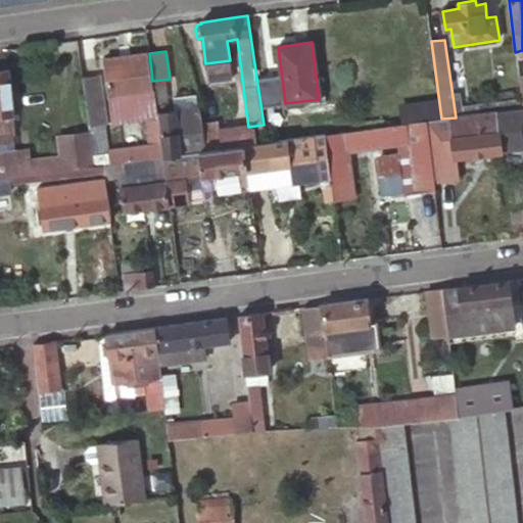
[(143,105),(145,119),(157,117),(153,91),(150,91),(145,53),(102,59),(109,111),(143,105)]
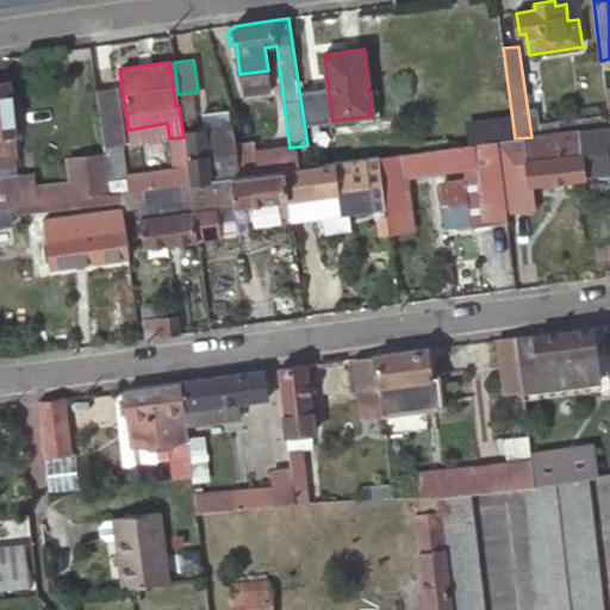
[(242,94),(271,91),(268,70),(240,74),(242,94)]
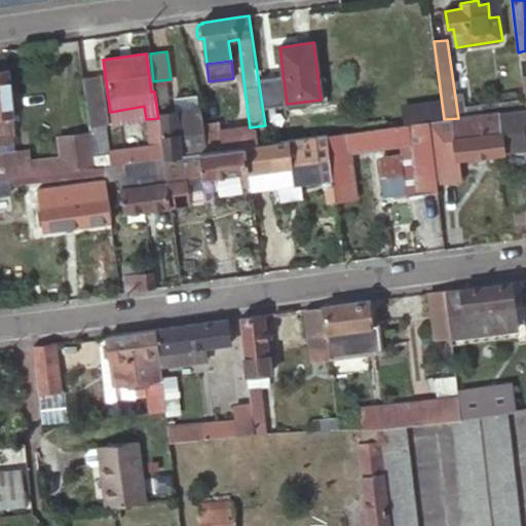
[(0,72),(0,163),(15,162),(14,154),(11,136),(16,136),(15,128),(13,116),(15,116),(10,71),(0,72)]
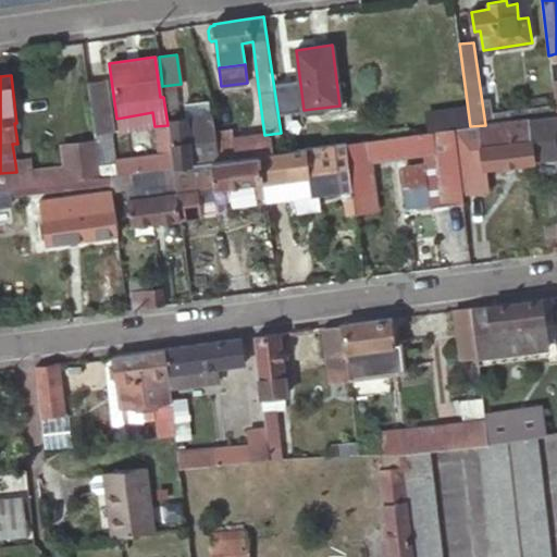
[(107,81),(88,83),(95,134),(107,132),(113,131),(107,81)]
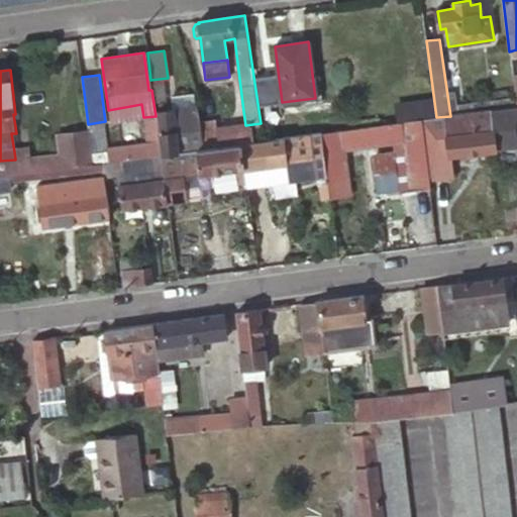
[(181,110),(197,108),(194,97),(180,98),(181,110)]
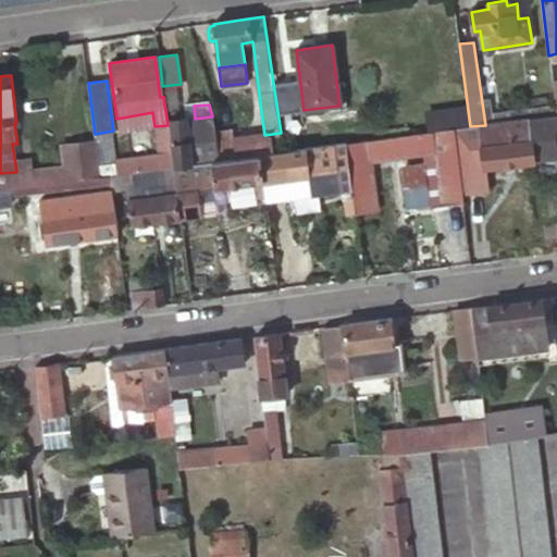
[(528,119),(527,109),(499,113),(498,108),(483,110),(485,125),(528,119)]
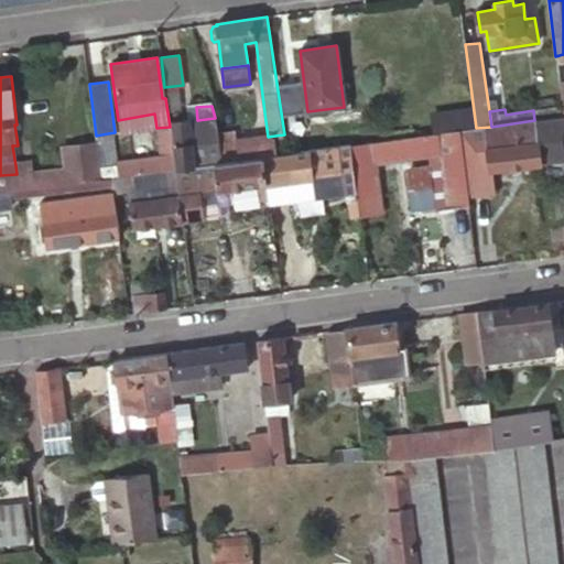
[(436,133),(459,131),(476,128),(474,111),(434,116),(436,133)]
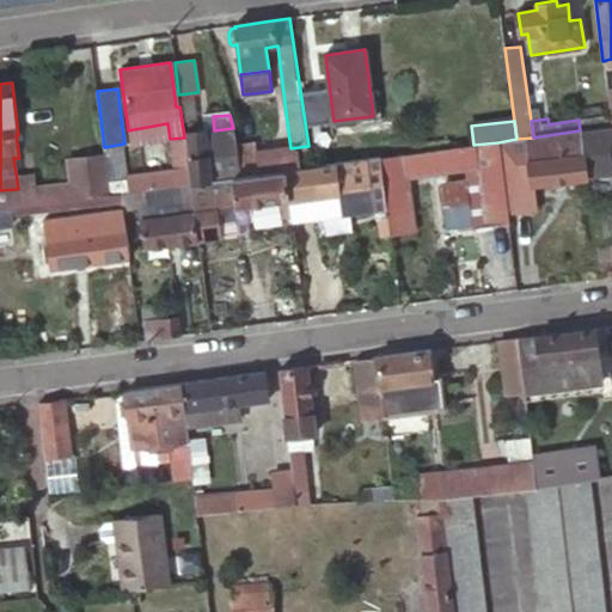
[(611,126),(611,127),(580,130),(586,181),(611,176),(611,126)]
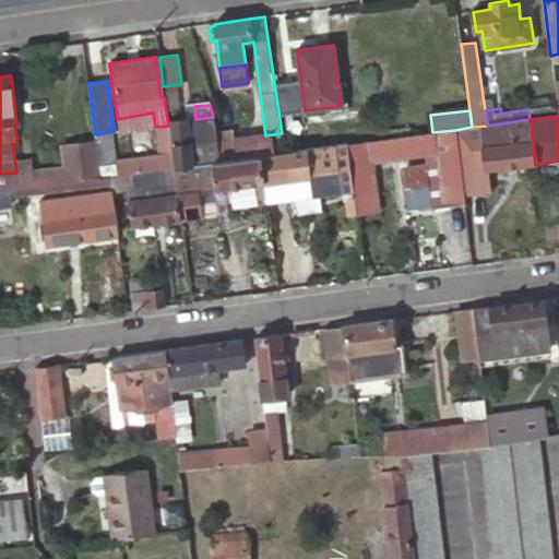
[(195,119),(189,119),(191,158),(205,157),(203,137),(216,135),(213,117),(195,119)]
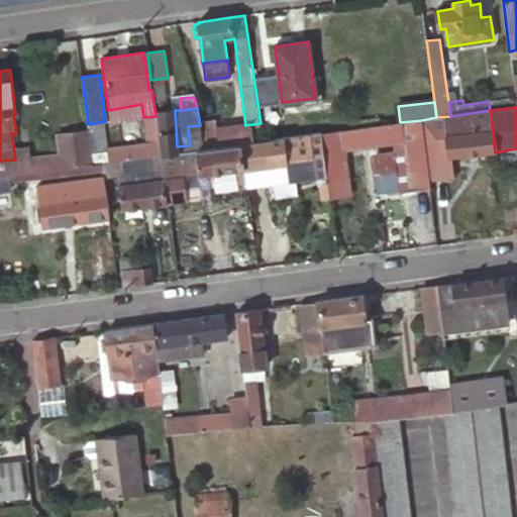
[(162,154),(204,149),(201,131),(200,125),(188,126),(190,145),(177,146),(175,110),(158,112),(162,154)]
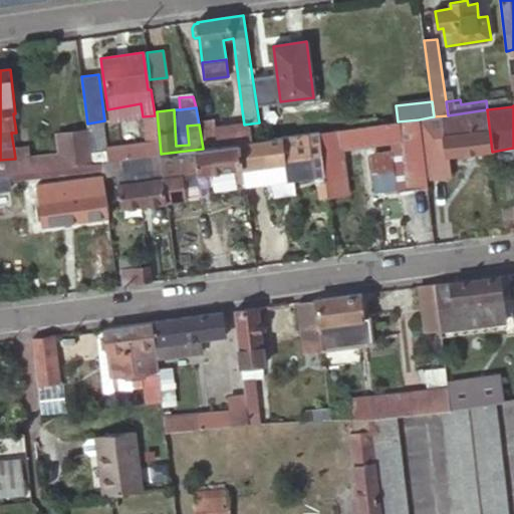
[(434,116),(419,119),(422,147),(426,179),(449,176),(447,160),(492,155),(492,152),(487,109),(448,115),(434,116)]
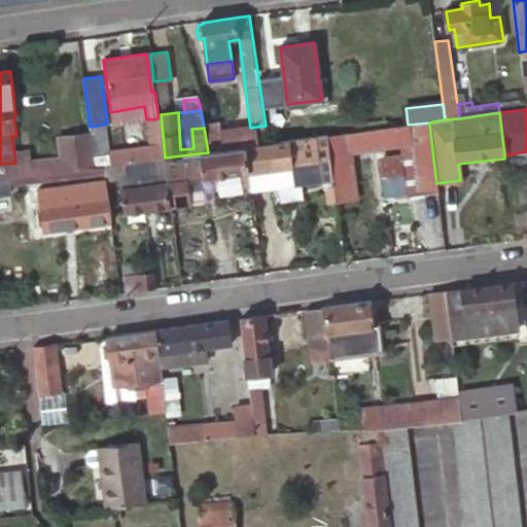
[(159,118),(146,119),(150,146),(162,144),(159,118)]
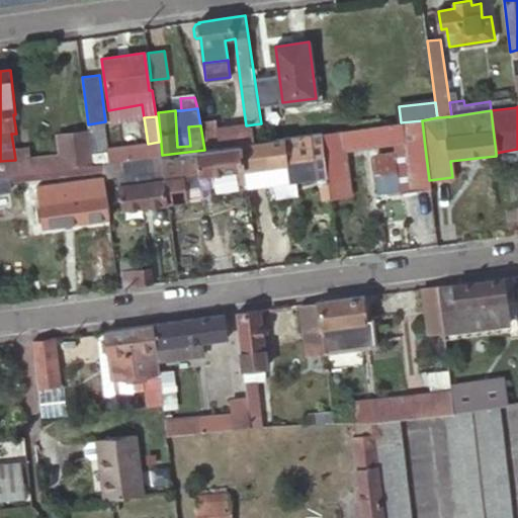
[(425,148),(422,120),(401,122),(403,137),(405,155),(407,172),(396,173),(394,157),(372,159),(377,191),(398,189),(399,193),(420,191),(420,188),(430,187),(429,180),(425,148)]
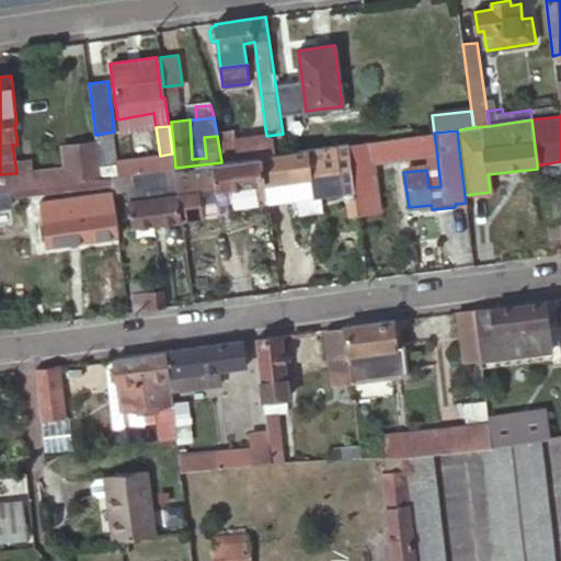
[(140,173),(138,159),(111,162),(107,133),(95,135),(96,139),(100,165),(101,179),(110,178),(124,175),(140,173)]
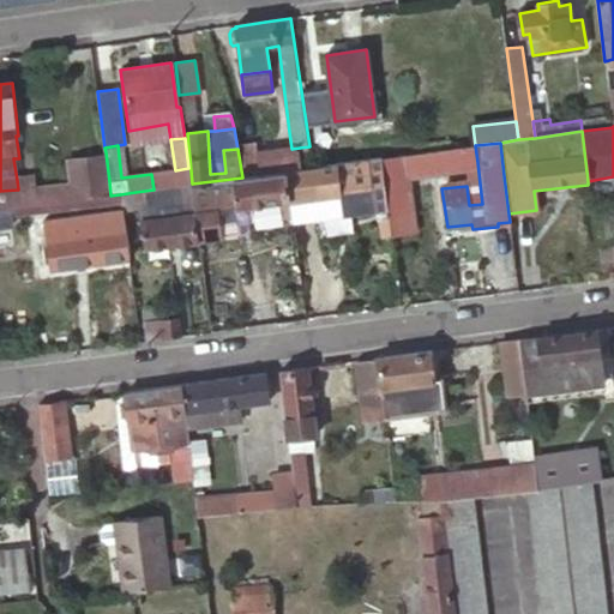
[(405,172),(477,162),(475,145),(415,154),(379,158),(384,202),(389,238),(414,234),(405,172)]
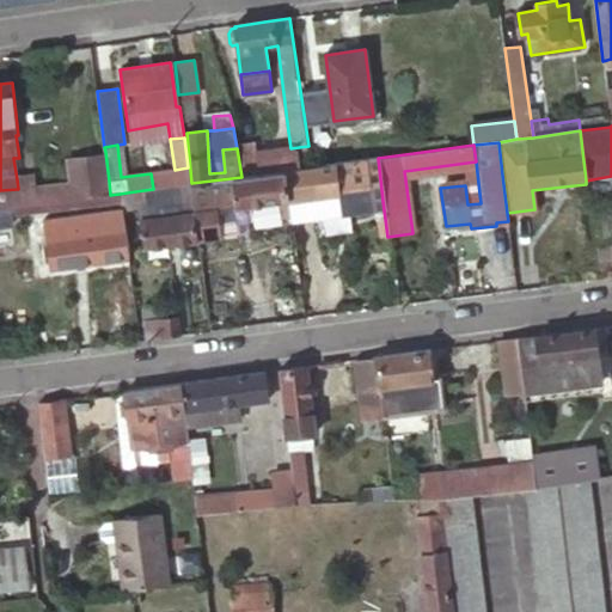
[(265,173),(285,171),(311,167),(308,146),(299,147),(291,148),(238,155),(242,177),(265,173)]
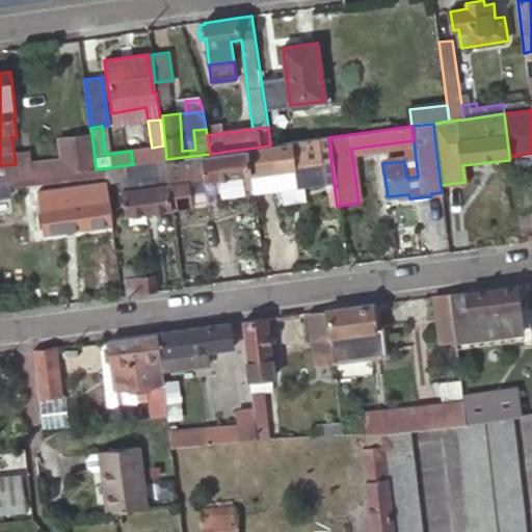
[(0,182),(8,182),(96,169),(95,157),(91,132),(57,136),(61,161),(32,165),(31,154),(15,156),(16,164),(0,165),(0,182)]
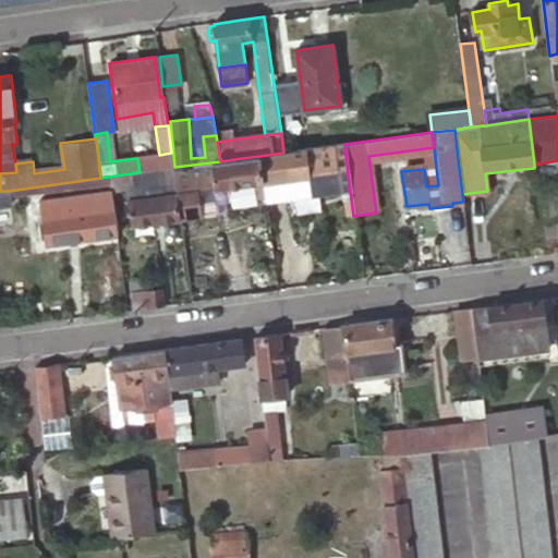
[(259,156),(263,181),(314,173),(316,193),(338,191),(337,184),(349,183),(344,144),(283,153),(259,156)]
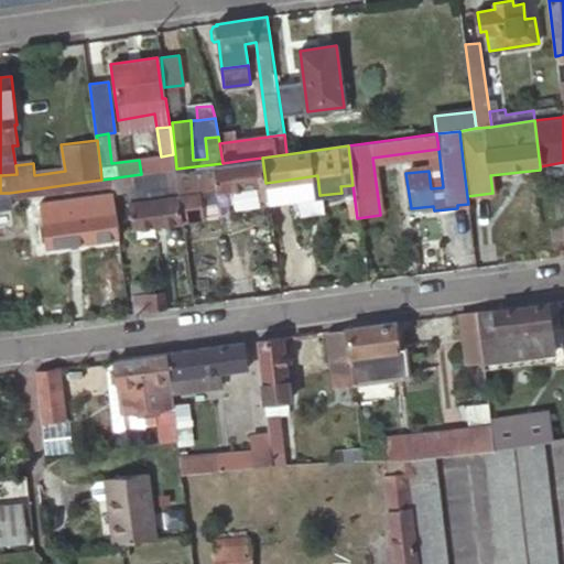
[(141,174),(175,170),(173,154),(161,156),(139,160),(141,174)]
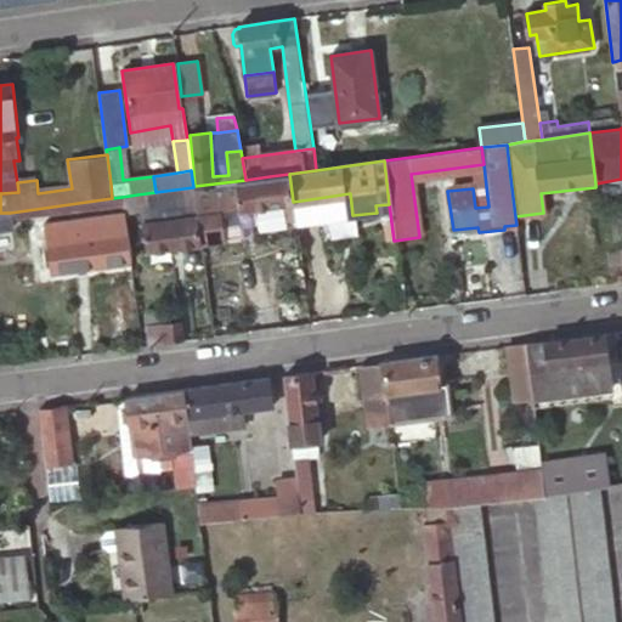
[(219,222),(218,211),(293,202),(289,174),(270,176),(246,180),(194,186),(193,187),(196,210),(197,225),(201,248),(221,244),(219,222)]
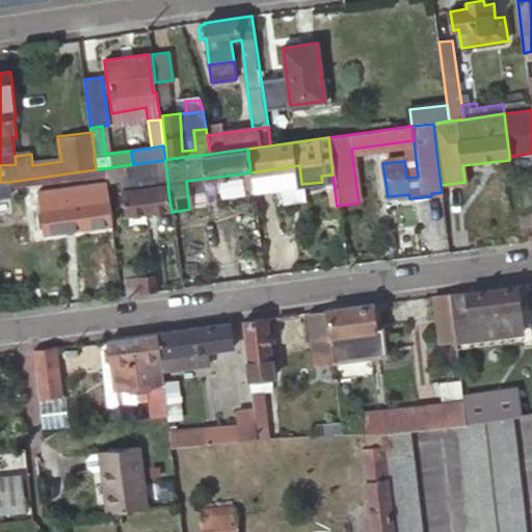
[(416,159),(404,161),(406,178),(418,177),(416,159)]
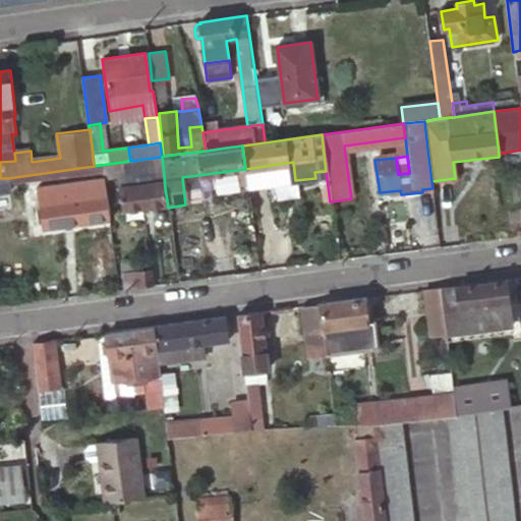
[(162,157),(130,161),(115,163),(116,179),(117,182),(164,176),(162,157)]
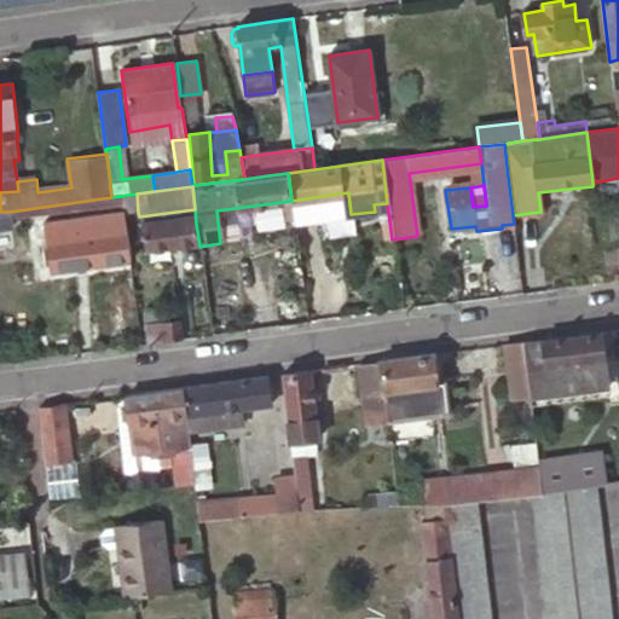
[(348,192),(291,201),(294,221),(351,214),(348,192)]
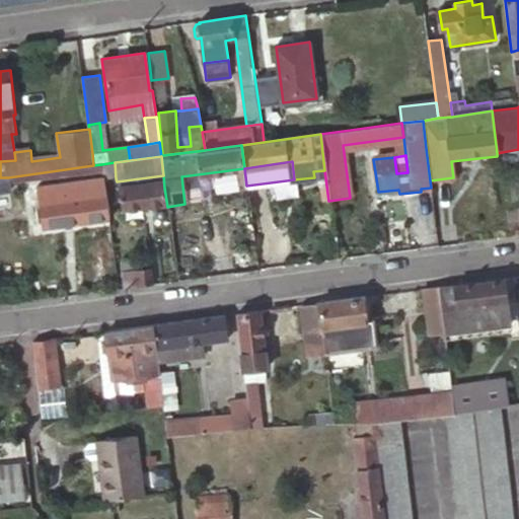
[(115,162),(101,164),(101,172),(102,180),(116,178),(115,162)]
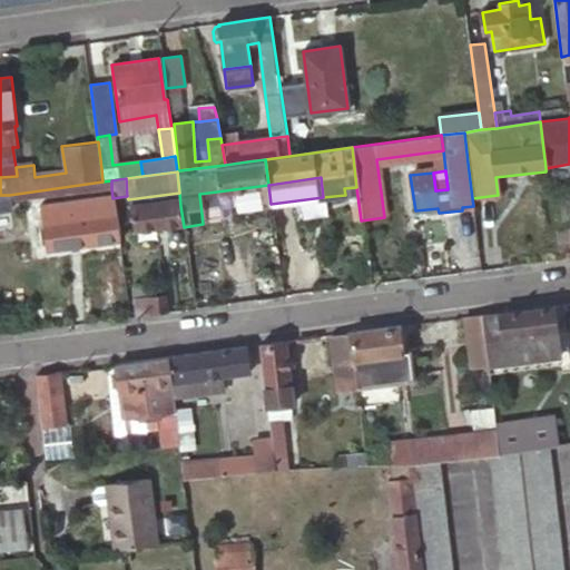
[(111,180),(102,182),(9,195),(10,203),(111,189),(111,180)]
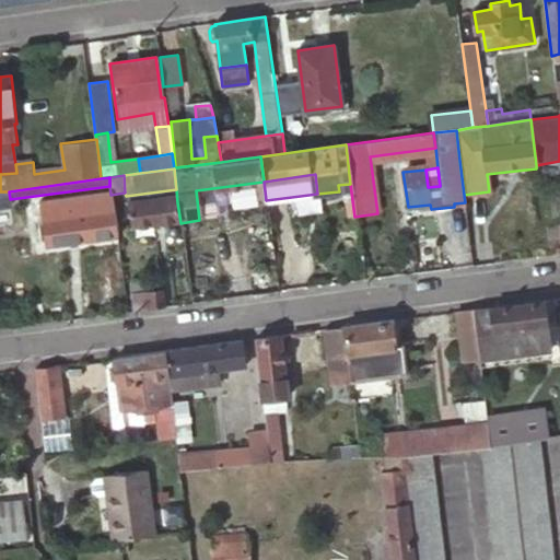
[(177,202),(176,189),(126,196),(125,196),(129,231),(181,224),(181,223),(177,202)]
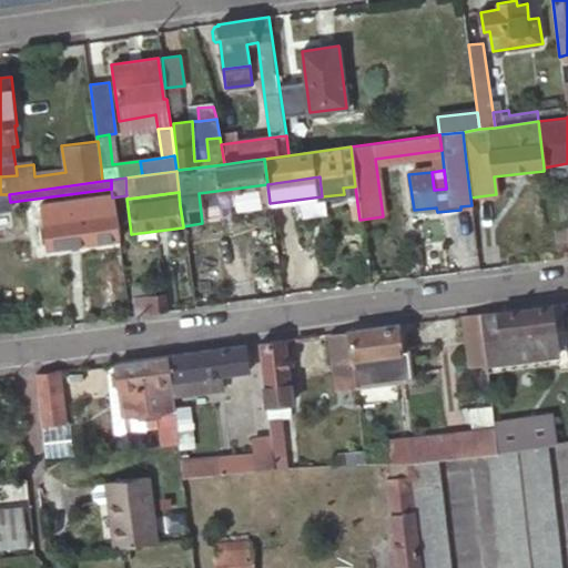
[(0,211),(11,210),(10,202),(9,194),(0,194),(0,211)]
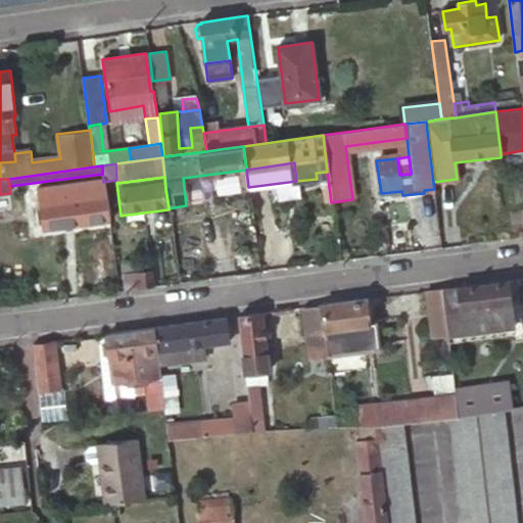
[(108,219),(103,182),(37,191),(42,227),(108,219)]
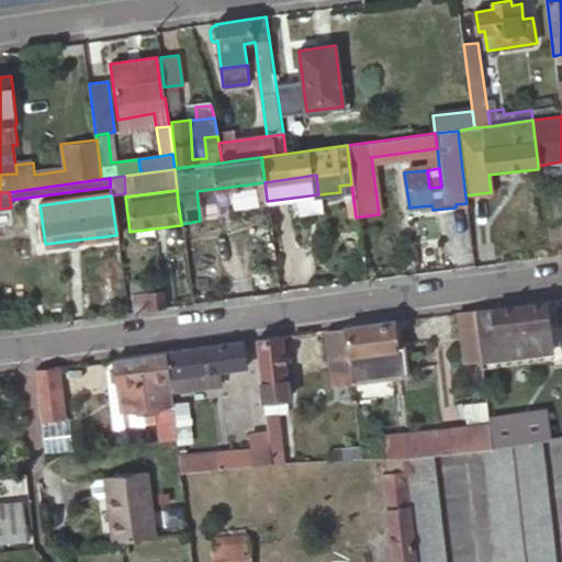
[(143,279),(144,291),(160,288),(158,277),(143,279)]
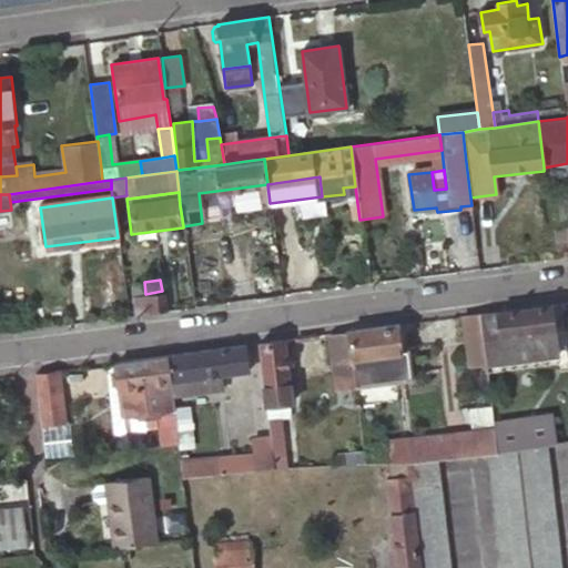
[(134,315),(164,312),(162,291),(145,294),(132,295),(134,315)]
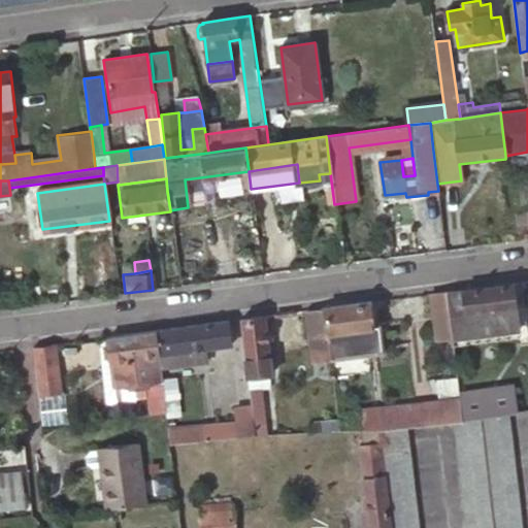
[(447,291),(452,336),(453,338),(517,330),(512,282),(447,291)]
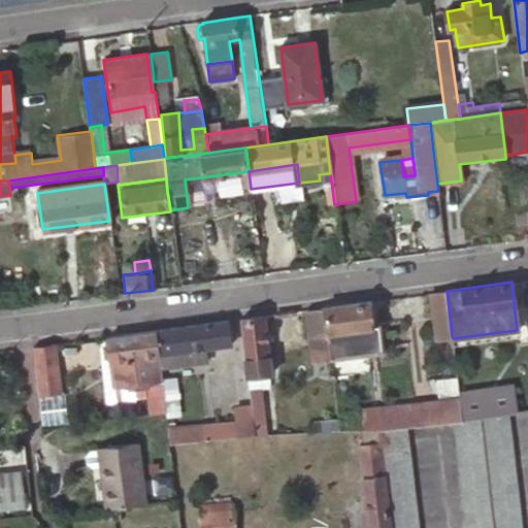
[(447,291),(430,293),(436,339),(453,338),(452,336),(447,291)]
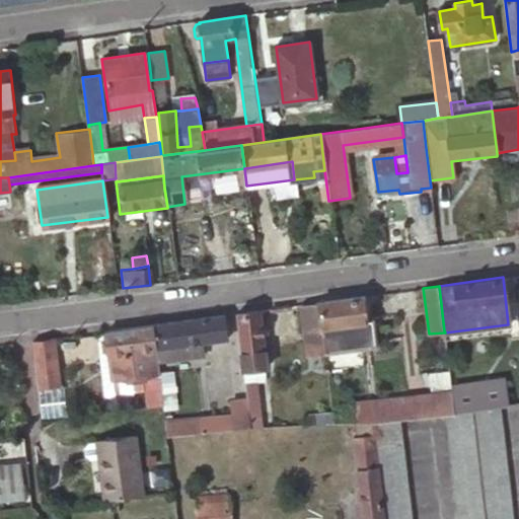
[(319,302),(324,341),(325,351),(378,345),(376,325),(367,326),(366,319),(363,296),(355,297),(319,302)]
